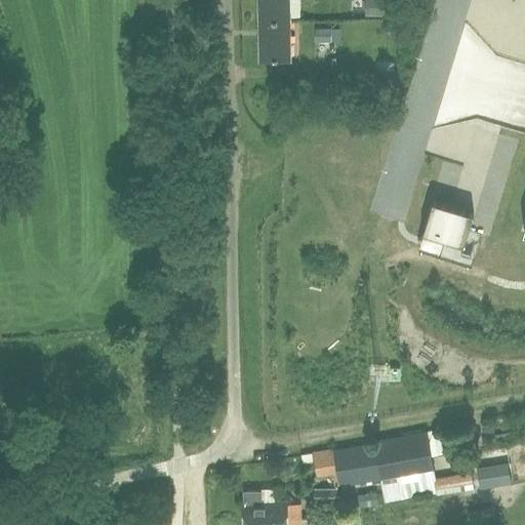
[(259,0),(260,23),(290,23),(289,0),(259,0)]
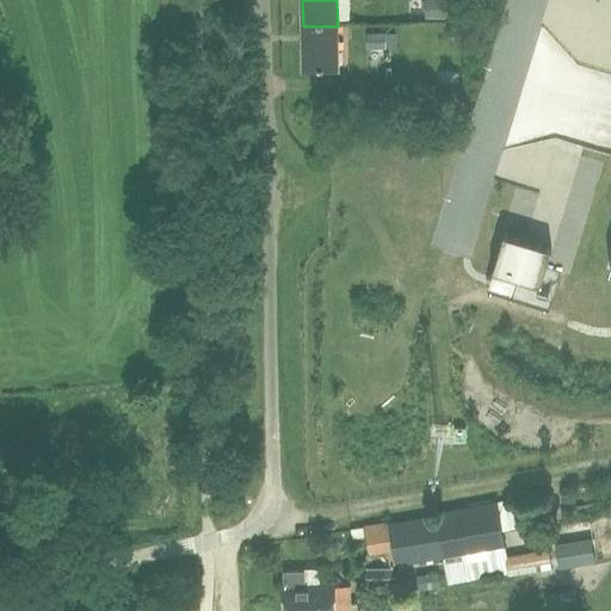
[(424,0),(425,18),(461,18),(460,0),(424,0)]
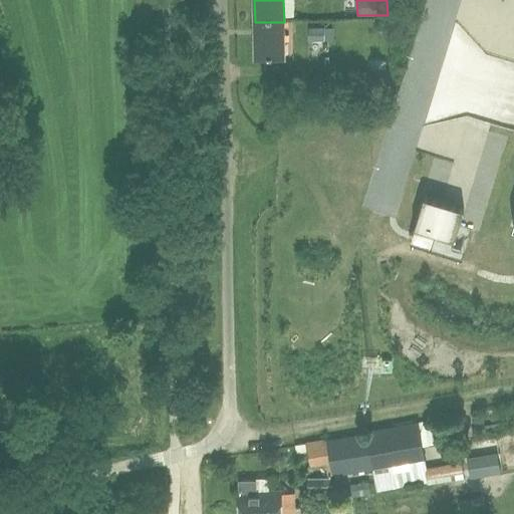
[(341,35),(339,21),(324,22),(325,36),(341,35)]
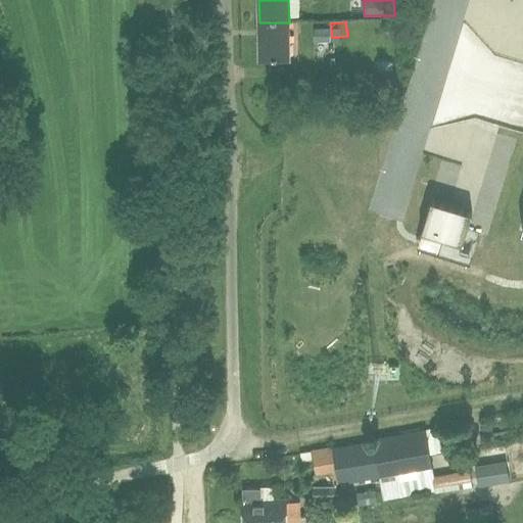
[(289,22),(259,22),(259,60),(291,60),(290,37),(289,37),(289,22)]
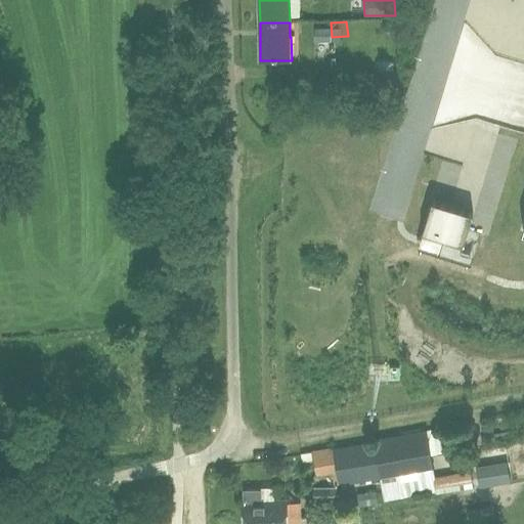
[(313,29),(313,41),(331,41),(331,29),(313,29)]
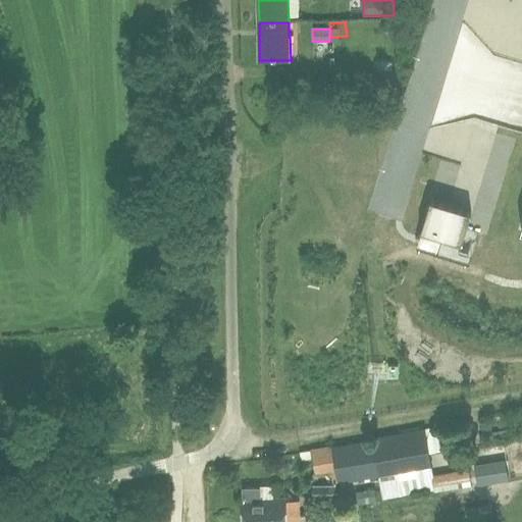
[(395,70),(369,71),(369,85),(396,85),(395,70)]
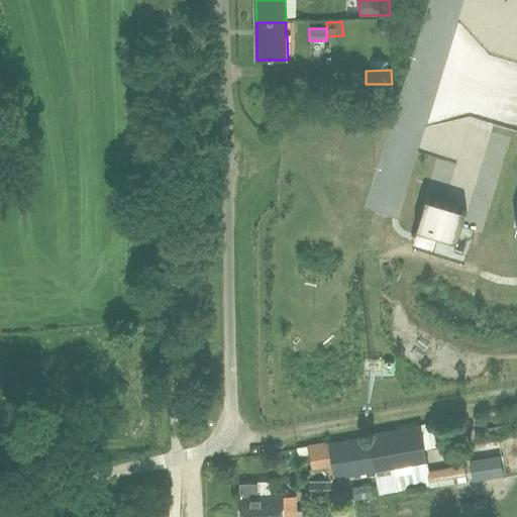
[(425,197),(417,227),(457,239),(460,228),(467,209),(443,203),(425,197)]
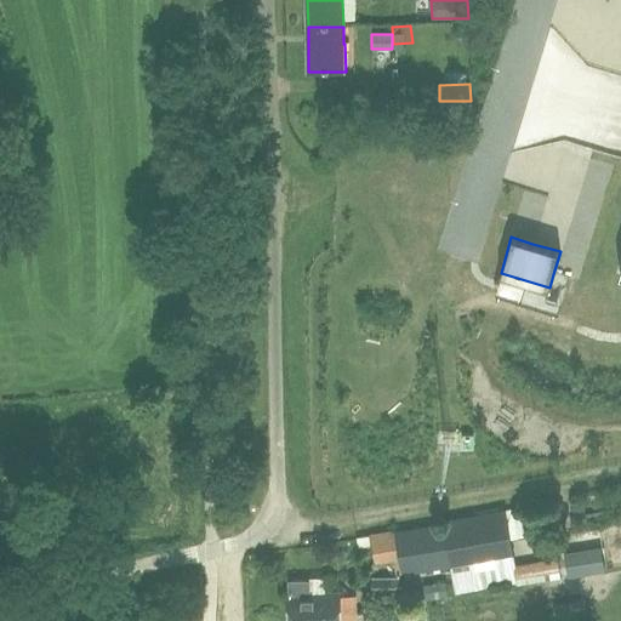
[(503,512),(442,523),(450,565),(450,568),(512,557),(510,539),(505,516),(503,512)]
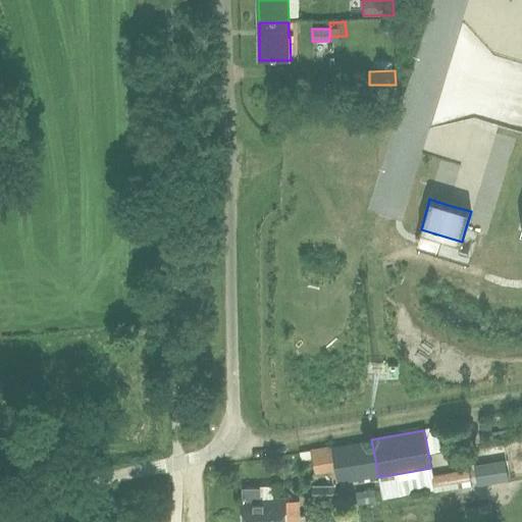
[(362,441),(300,452),(301,460),(313,458),(333,454),(335,469),(337,482),(357,479),(368,477),(378,475),(371,439),(362,441)]
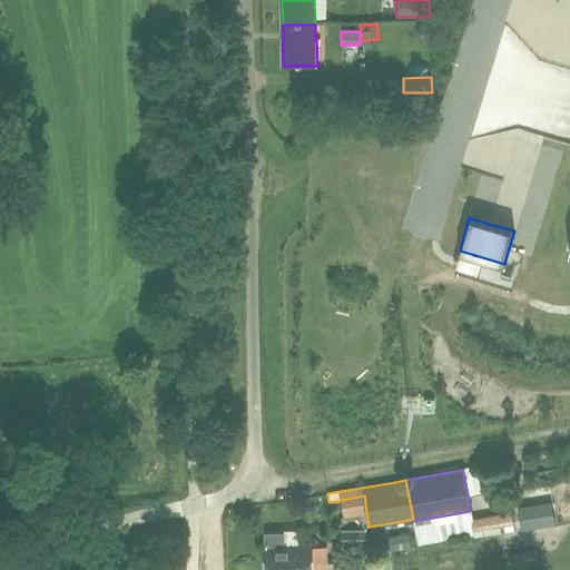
[(552,523),(550,508),(518,514),(520,529),(552,523)]
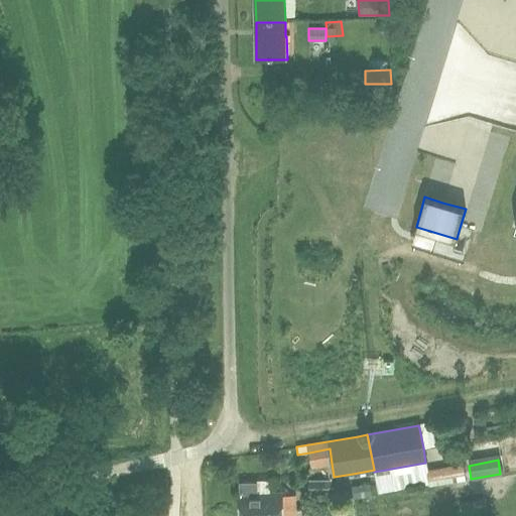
[(333,478),(308,479),(308,492),(333,492),(333,478)]
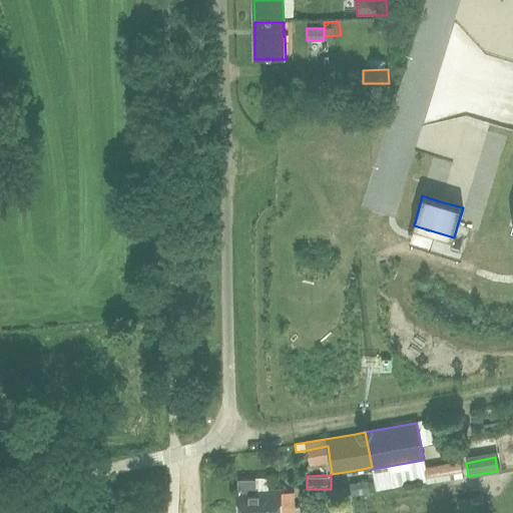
[(263,506),(280,506),(280,489),(254,489),(254,479),(237,479),(237,489),(237,510),(254,509),(254,507),(263,507),(263,506)]
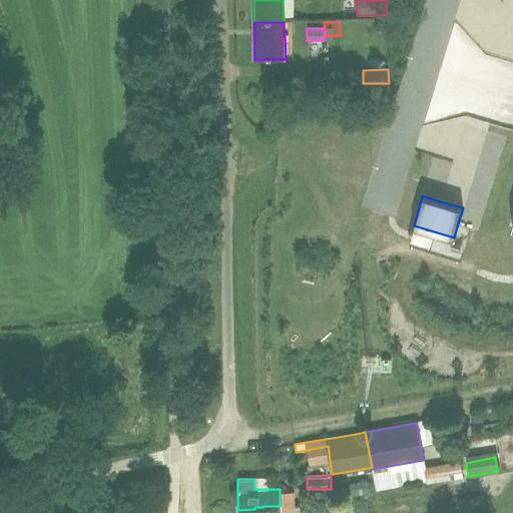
[(350,494),(366,491),(365,482),(356,484),(356,487),(353,487),(353,490),(349,490),(350,494)]
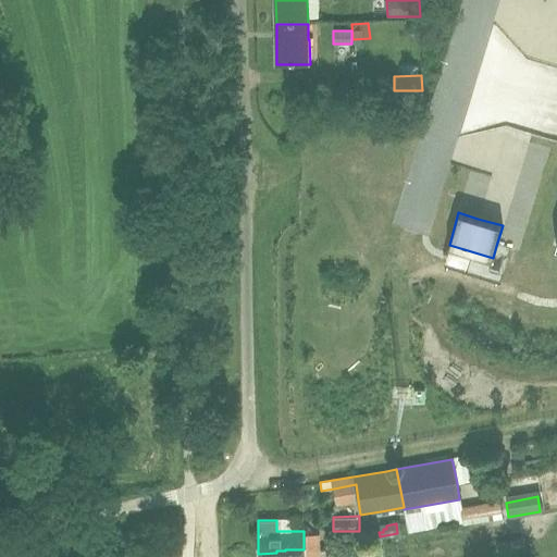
[(325,556),(360,556),(360,548),(369,548),(369,539),(350,544),(350,547),(325,548),(325,556)]
